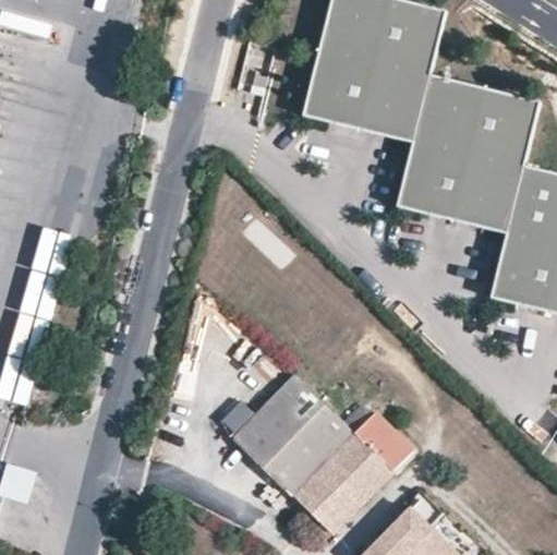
[(447,8),(415,0),(328,0),(300,115),(412,143),(431,73),(447,8)]
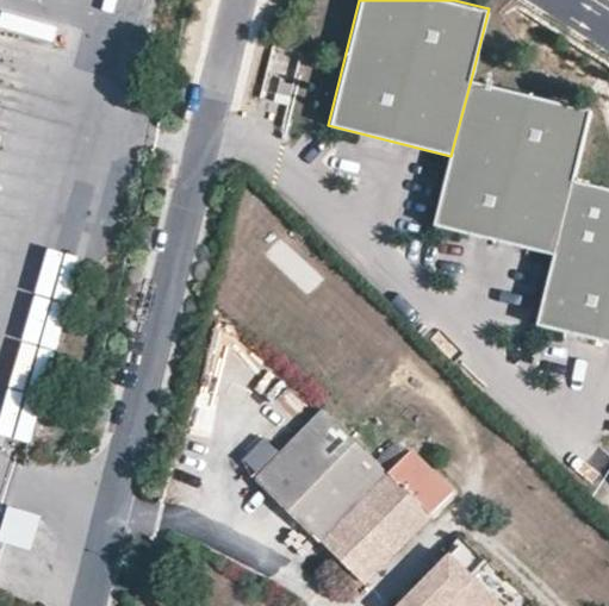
[(572,176),(589,111),(471,80),(451,156),(435,223),(553,251),(572,176)]
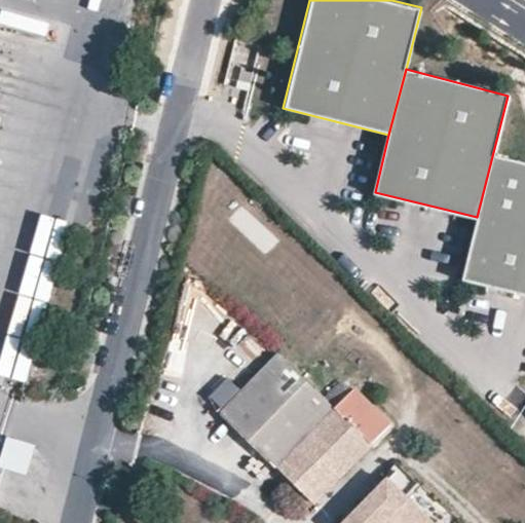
[(524,160),(493,152),(477,217),(461,276),(524,293),(524,160)]
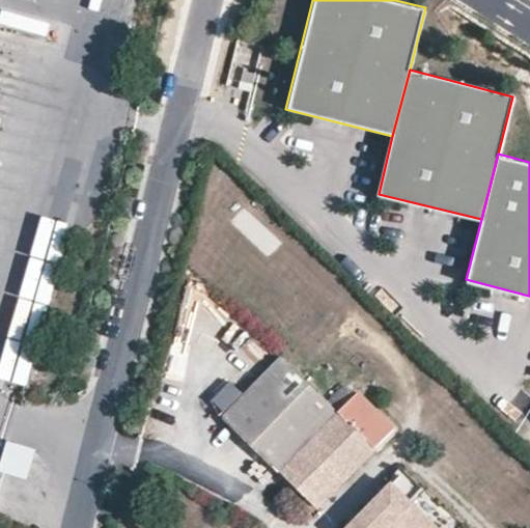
[(224,421),(277,475),(336,416),(327,408),(281,363),(224,421)]
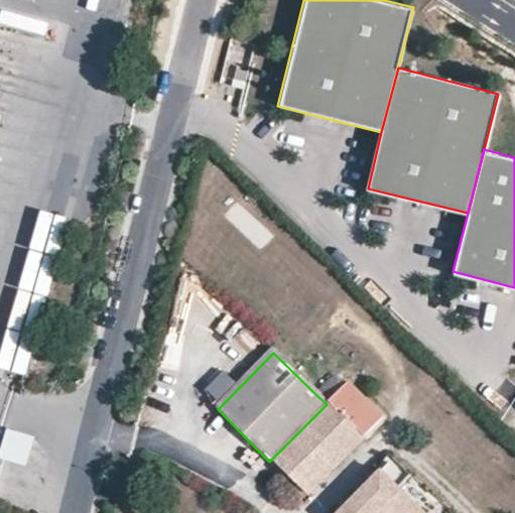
[(317,396),(327,404),(342,388),(334,379),(317,396)]
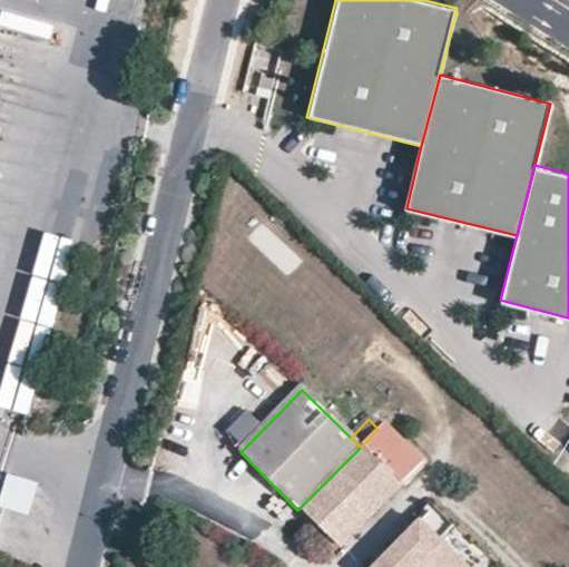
[(337,548),(408,478),(421,465),(381,426),(361,447),(297,510),(337,548)]
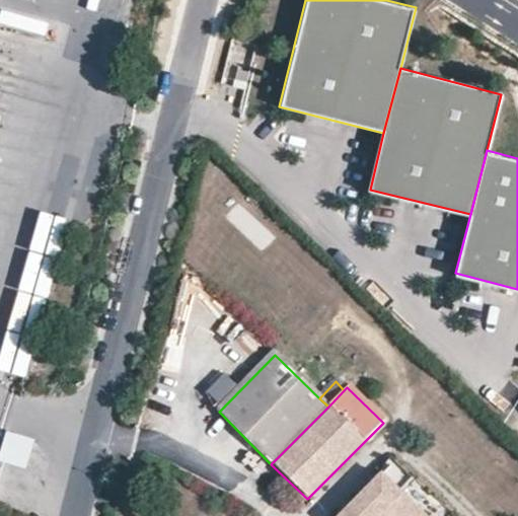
[(0,465),(25,473),(34,444),(6,436),(0,456),(0,465)]
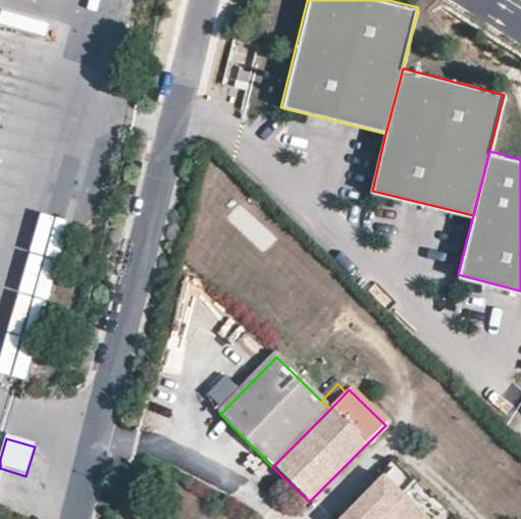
[(392,466),(380,477),(383,480),(402,499),(413,487),(392,466)]
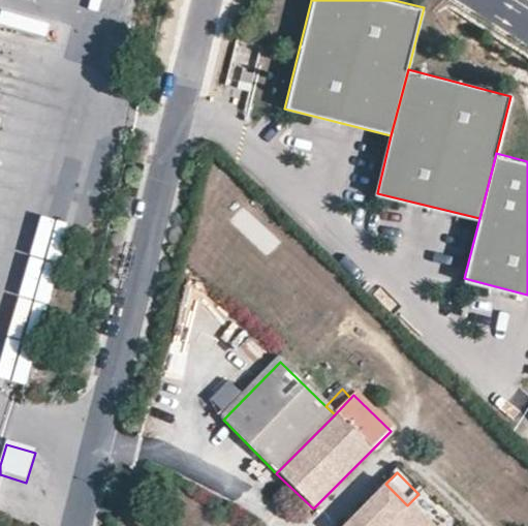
[(429,525),(407,505),(389,487),(349,525),(429,525)]
